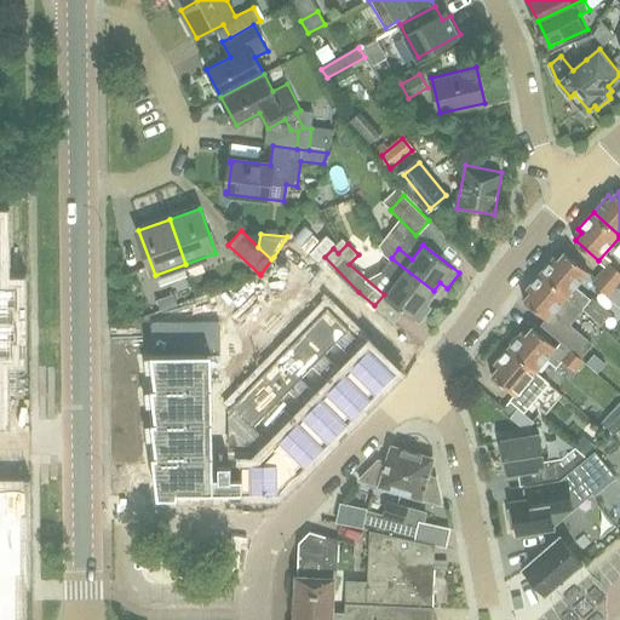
[(589,273),(566,251),(560,258),(555,256),(541,271),(584,306),(591,299),(575,287),(589,273)]
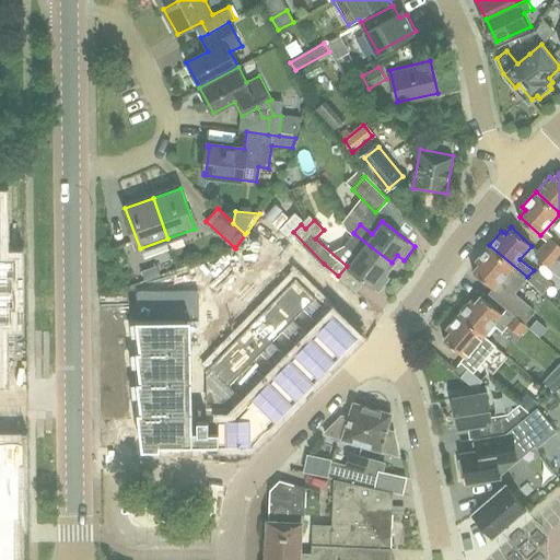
[(357,254),(347,266),(380,292),(391,279),(384,273),(392,263),(353,233),(345,245),(357,254)]
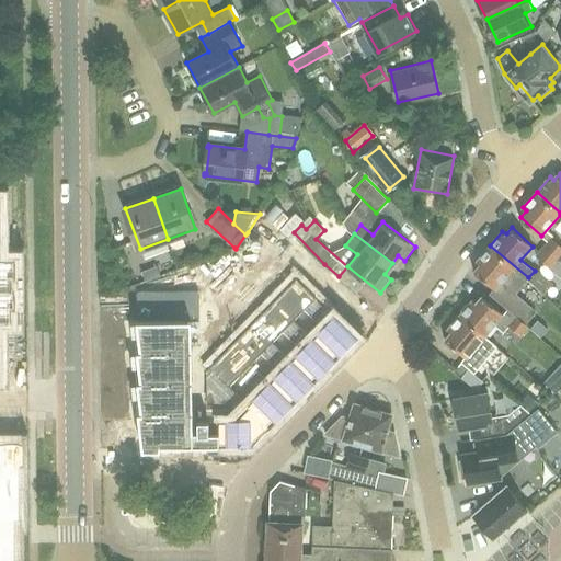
[(560,245),(551,237),(544,245),(559,260),(560,263),(560,245)]
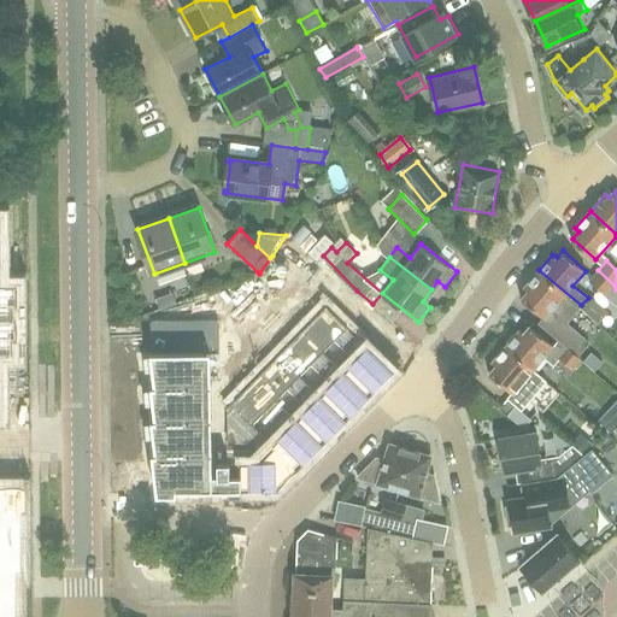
[(528,289),(521,298),(544,318),(539,324),(558,340),(579,357),(589,344),(566,324),(580,309),(580,307),(581,305),(539,270),(524,286),(528,289)]
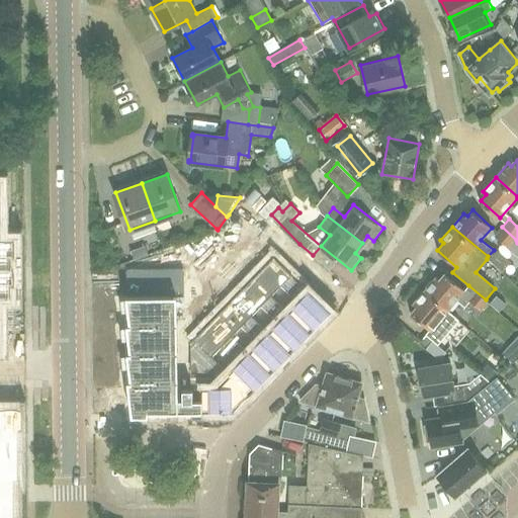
[(509,249),(516,240),(502,227),(494,236),(509,249)]
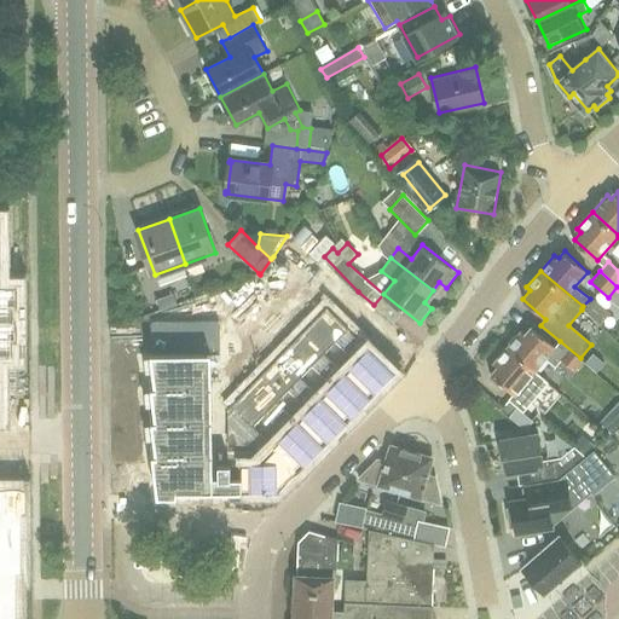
[(185,323),(185,304),(151,304),(151,323),(162,323),(174,323),(185,323)]
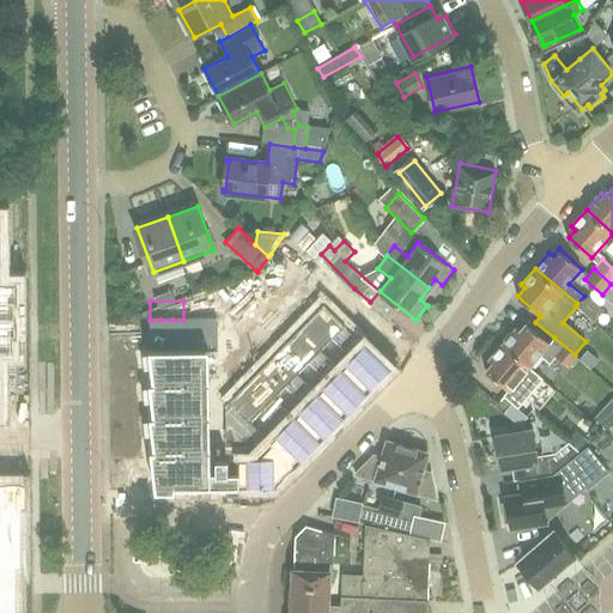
[(551,343),(527,322),(520,331),(516,328),(503,344),(530,366),(540,354),(550,364),(556,357),(570,368),(578,358),(575,354),(554,338),(551,343)]
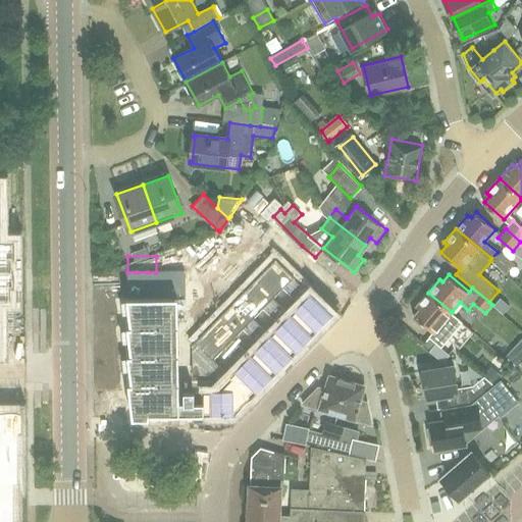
[(329,333),(360,304),(335,279),(305,309),(329,333)]
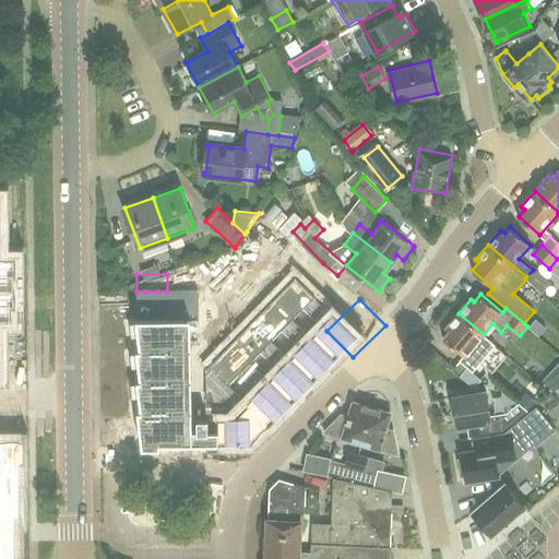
[(495,344),(484,334),(459,313),(447,328),(450,331),(443,337),(465,356),(468,352),(480,361),(489,352),(494,345),(495,344)]
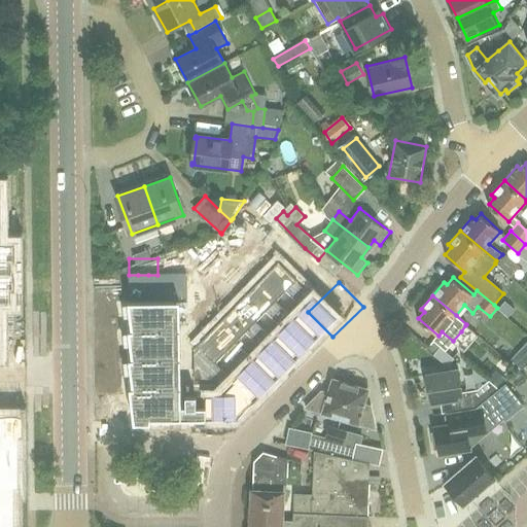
[(123,325),(123,406),(205,407),(296,340),(267,309),(194,364),(178,366),(178,325),(172,325),(161,325),(150,325),(140,325),(123,325)]
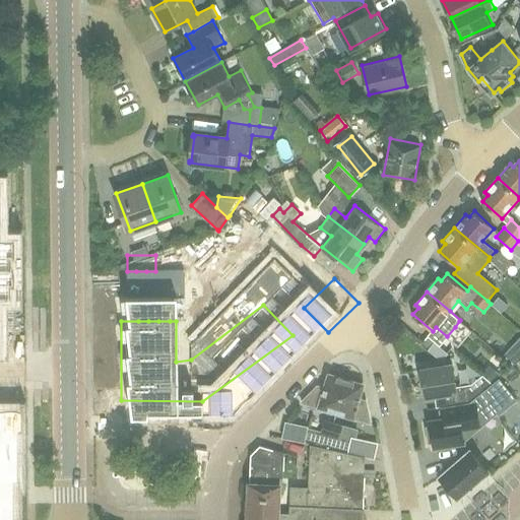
[(158,305),(158,314),(170,314),(170,305),(158,305)]
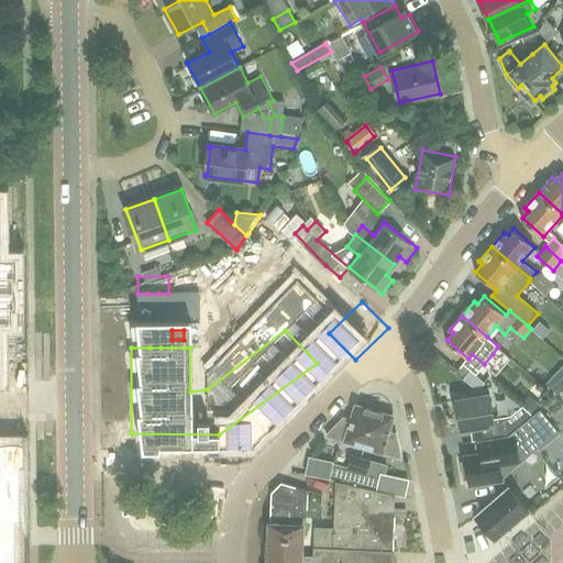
[(184,330),(184,340),(198,340),(198,330),(184,330)]
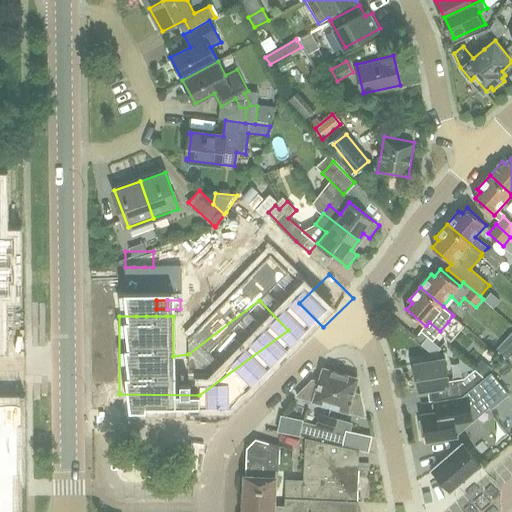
[(424,340),(427,337),(421,331),(415,338),(422,343),(424,340)]
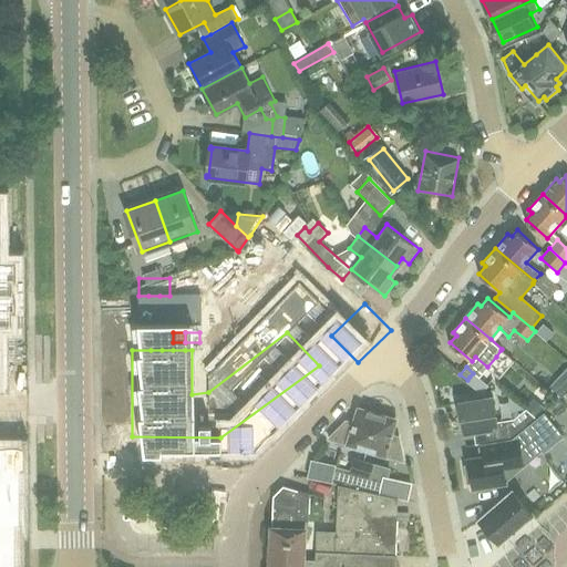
[(487,385),(473,373),(470,377),(484,389),(487,385)]
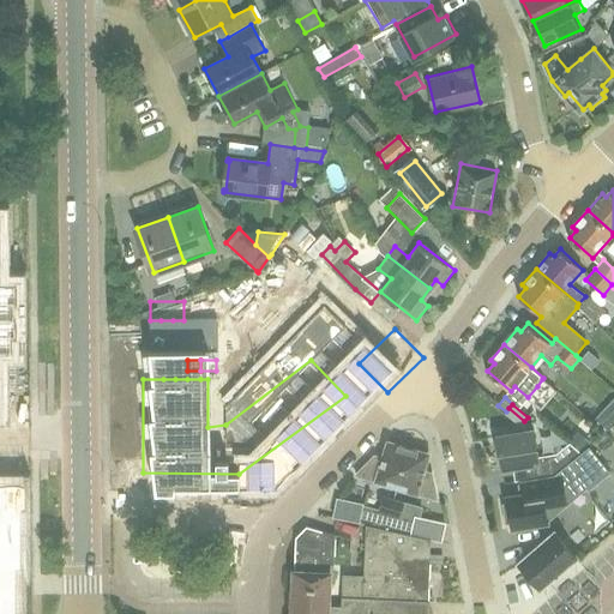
[(265,474),(289,495),(335,444),(311,423),(265,474)]
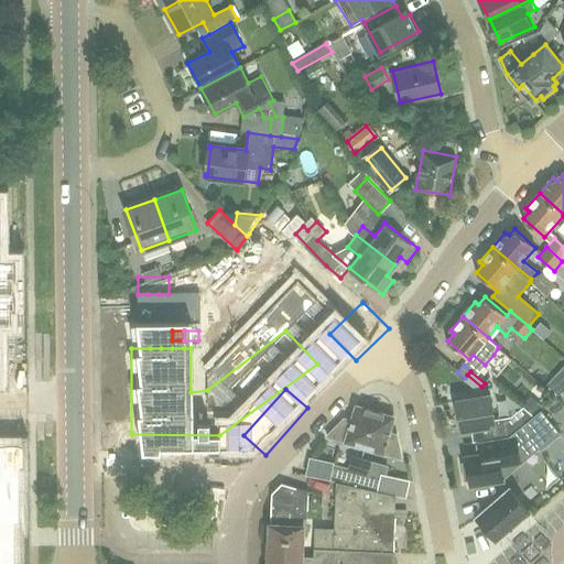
[(494,419),(490,394),(457,400),(462,430),(491,425),(494,438),(509,436),(533,414),(523,405),(510,416),(494,419)]
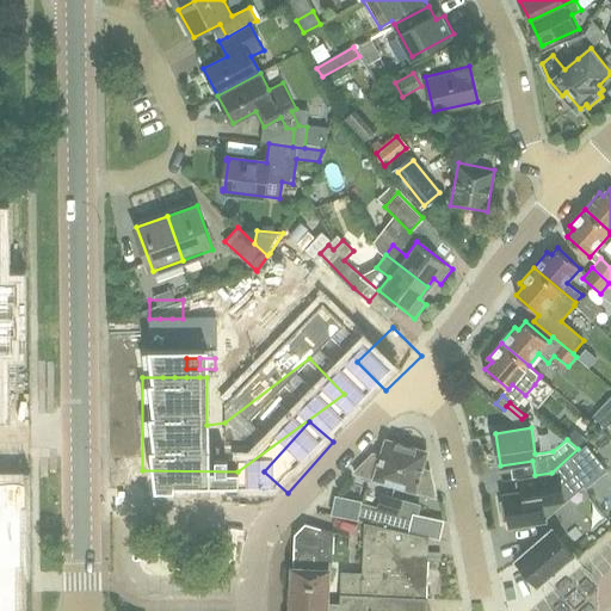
[(394,485),(406,445),(386,440),(381,456),(372,454),(353,473),(394,485)]
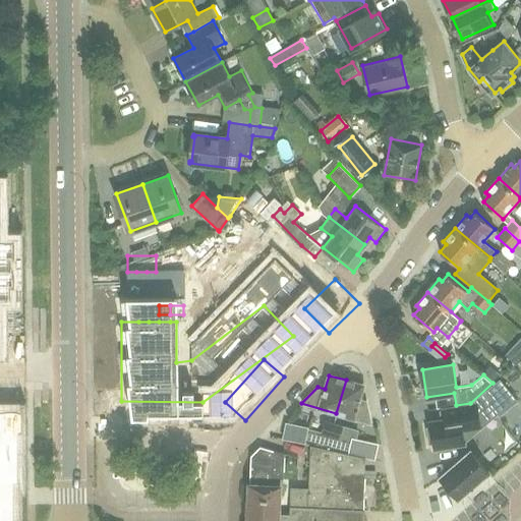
[(370,423),(366,401),(359,399),(363,386),(346,380),(336,413),(370,423)]
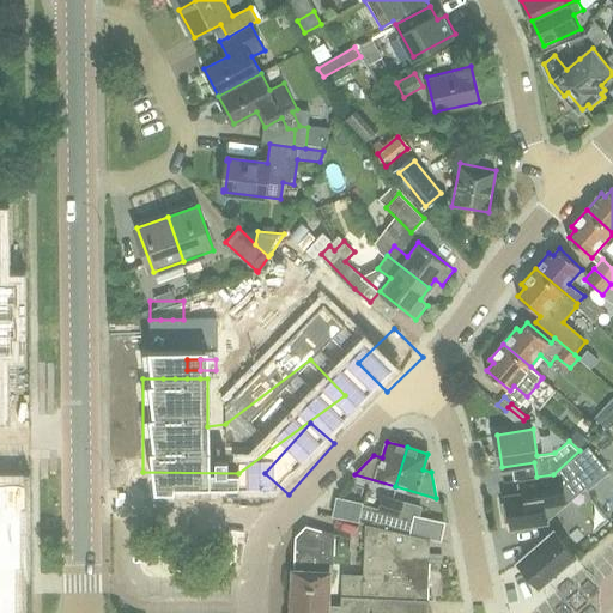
[(553,474),(536,477),(536,479),(522,481),(523,496),(507,498),(507,504),(502,505),(505,525),(510,523),(511,529),(546,523),(565,509),(566,507),(564,485),(575,475),(587,490),(588,492),(611,475),(600,461),(588,448),(582,453),(580,450),(553,474)]
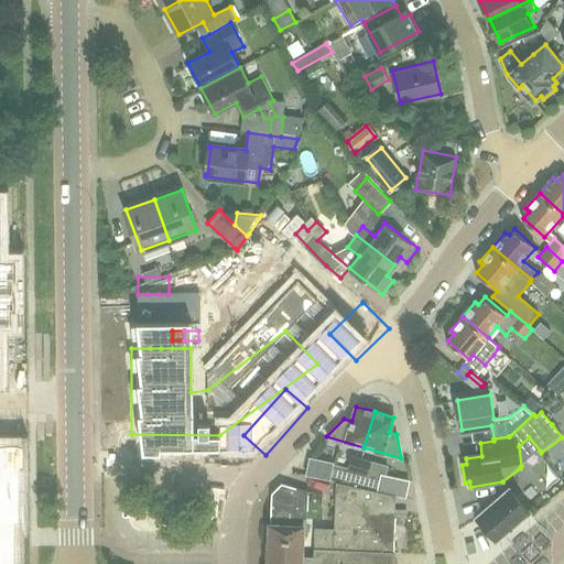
[(0,437),(0,546),(12,546),(13,438),(0,437)]
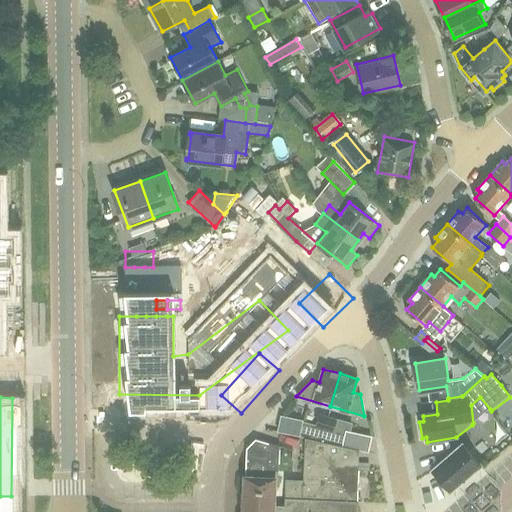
[(320,441),(327,417),(319,414),(315,425),(303,421),(299,436),(304,437),(320,441)]
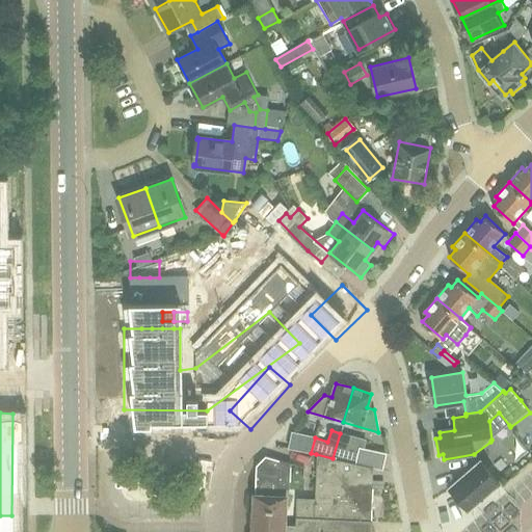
[(356,464),(360,450),(347,447),(350,436),(340,433),(333,458),(356,464)]
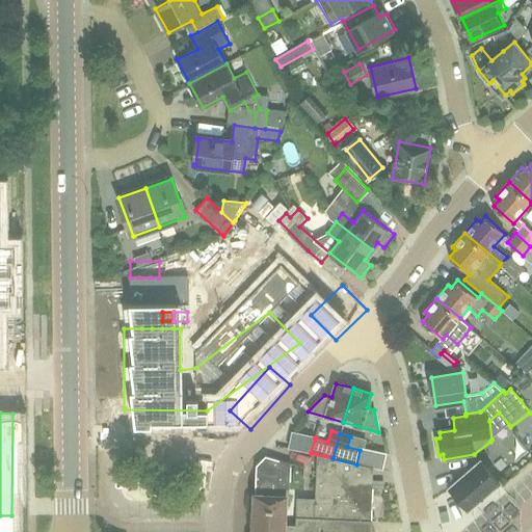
[(372,468),(356,464),(333,458),(316,454),(315,500),(297,499),(295,526),(369,530),(372,468)]
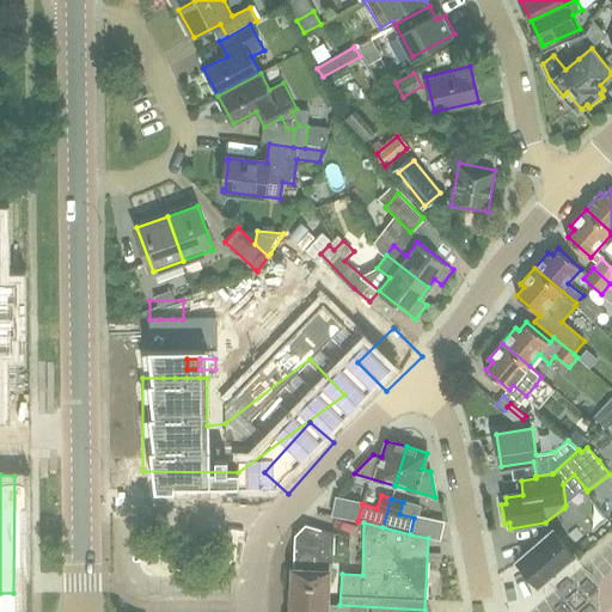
[(335,536),(335,533),(322,530),(322,528),(306,524),(295,534),(291,611),(423,611),(424,610),(340,605),(325,604),(328,571),(332,573),(335,536)]
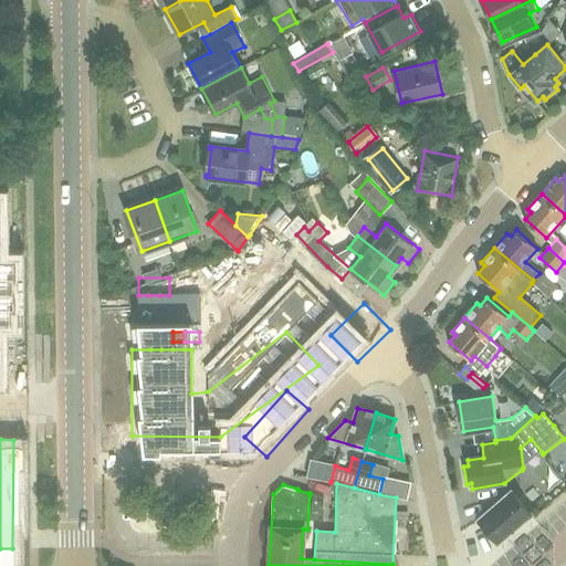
[(496,543),(531,514),(513,493),(479,522),(496,543)]
